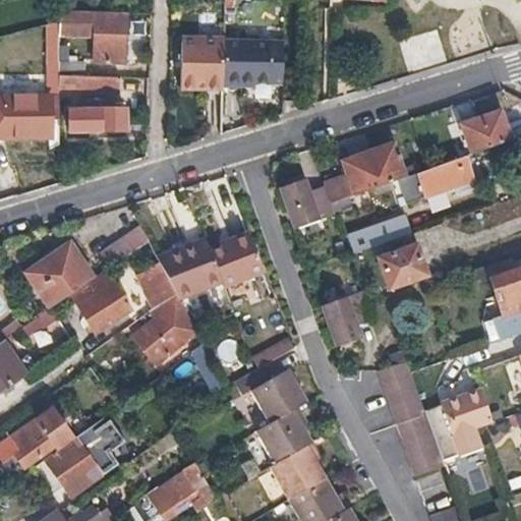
[(70,0),(56,0),(56,9),(70,10),(70,0)]
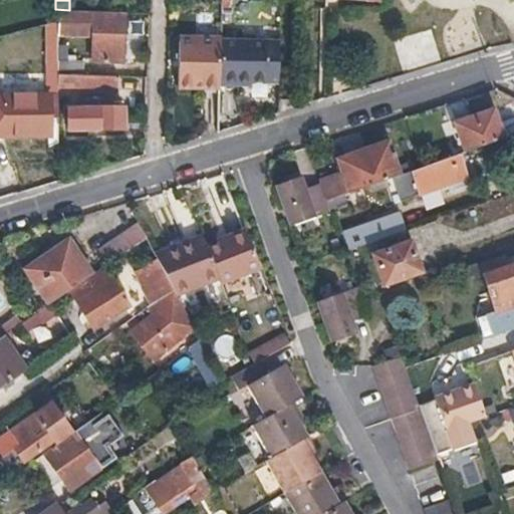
[(121,62),(122,12),(69,10),(55,9),(55,20),(55,32),(87,33),(86,60),(121,62)]
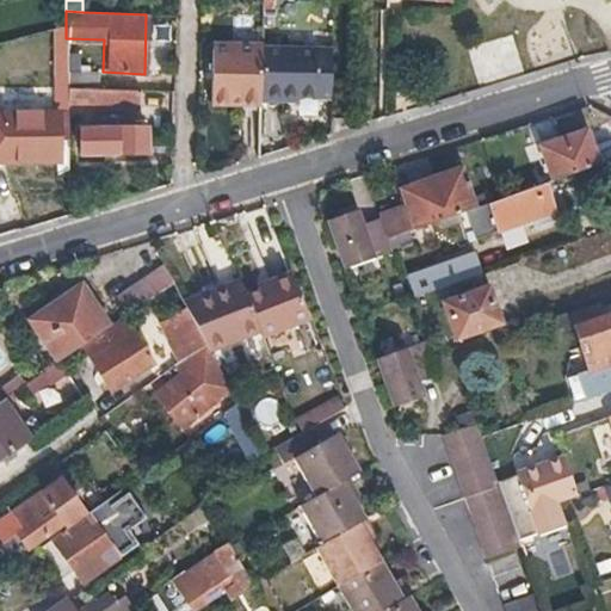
[(210,99),(255,99),(259,42),(211,39),(210,99)]
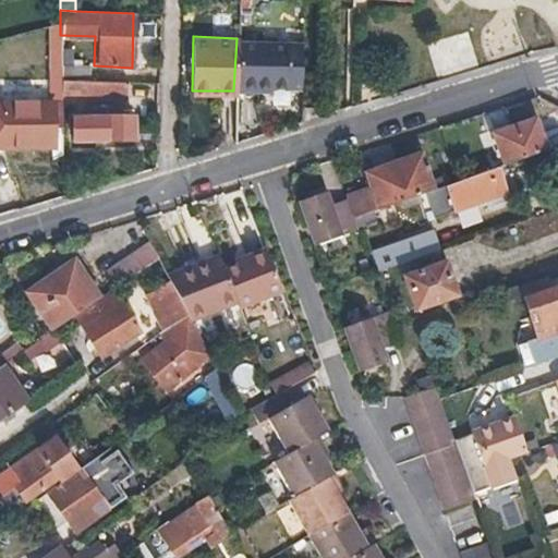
[(259,85),(300,86),(301,44),(238,43),(237,84),(259,85)]
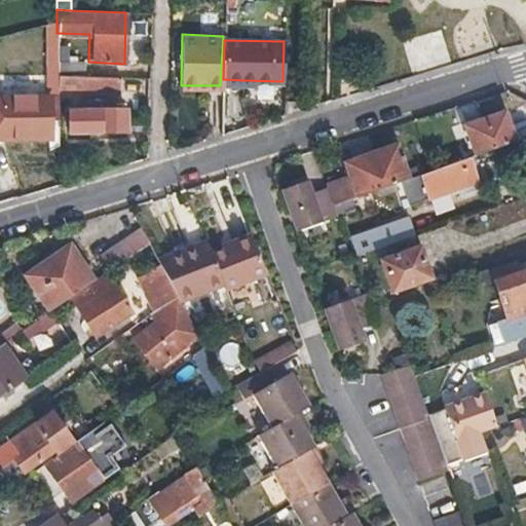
[(0,113),(57,95),(57,90),(57,75),(57,59),(46,64),(45,96),(0,96),(0,113)]
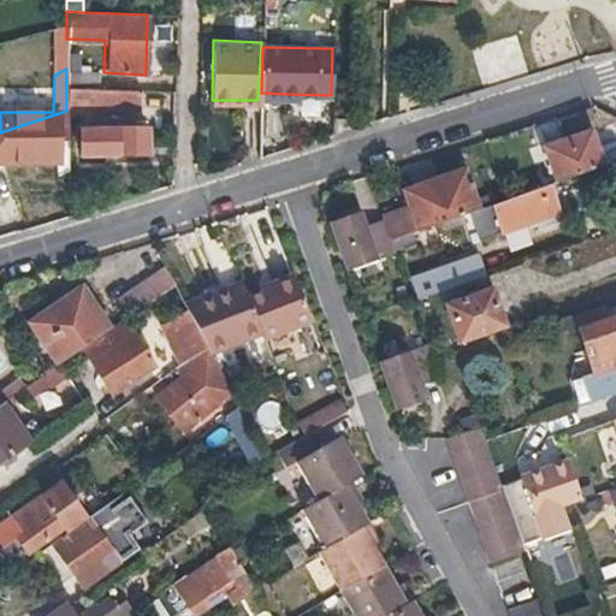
[(66,88),(94,89),(95,70),(66,69),(66,88)]
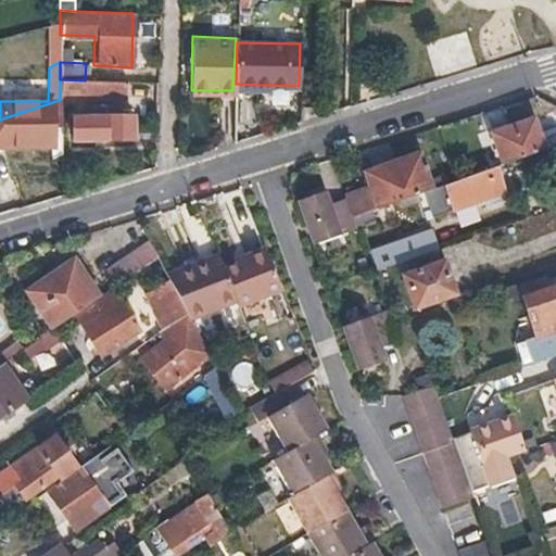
[(124,99),(124,83),(85,80),(60,79),(60,96),(124,99)]
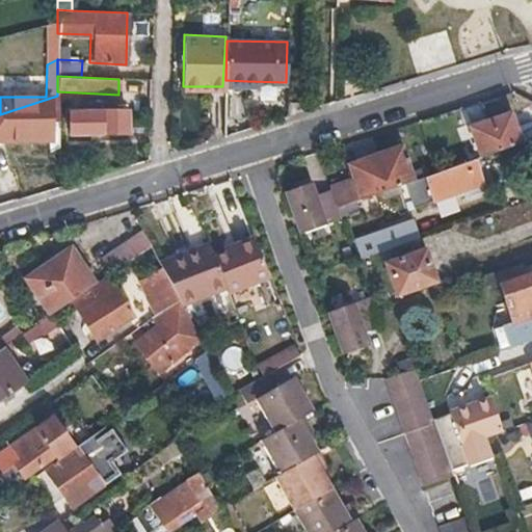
[(46,152),(57,148),(57,96),(0,114),(0,139),(46,137),(46,152)]
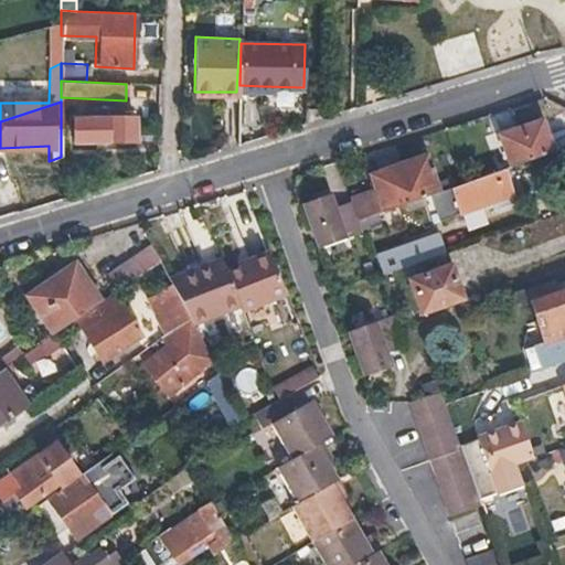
[(72,141),(136,144),(137,118),(124,118),(124,109),(87,109),(86,118),(73,118),(72,141)]
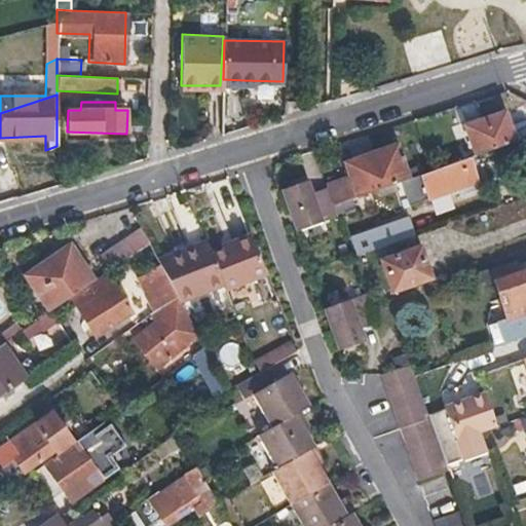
[(514,142),(513,140),(503,112),(463,126),(474,155),(514,142)]
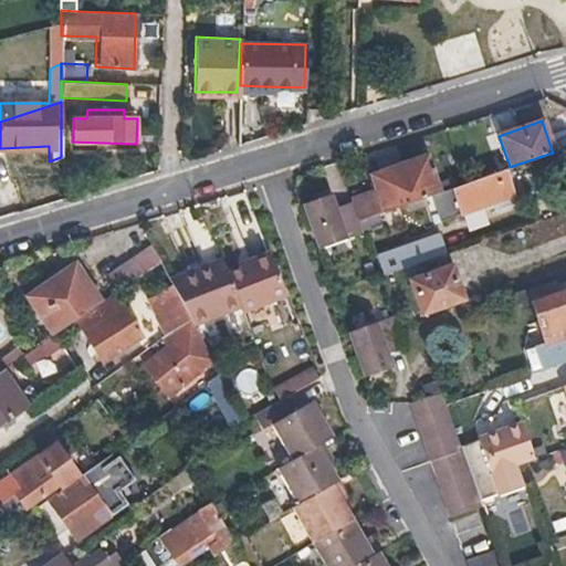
[(356,196),(357,199),(363,216),(365,216),(399,203),(425,195),(456,185),(452,178),(437,182),(426,155),(371,174),(377,188),(356,196)]
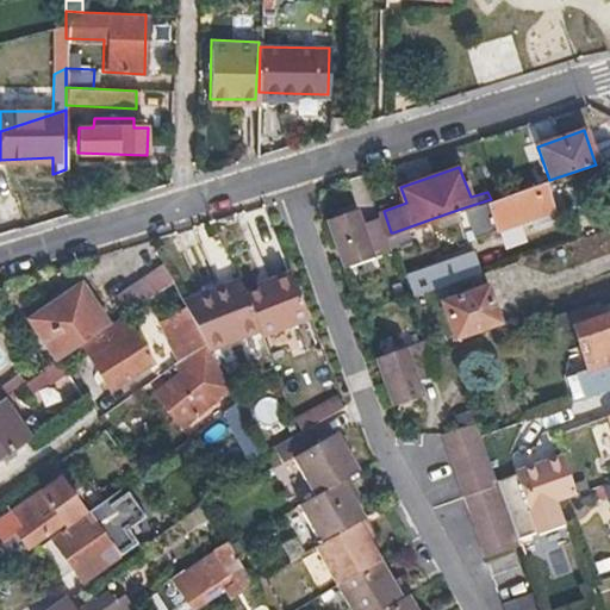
[(497,197),(491,199),(458,210),(468,236),(530,215),(533,221),(553,213),(552,207),(554,206),(546,181),(497,197)]
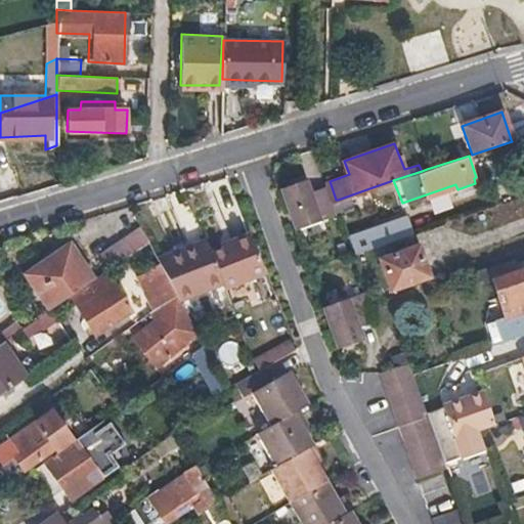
[(311,177),(285,186),(285,187),(300,234),(342,220),(336,200),(331,184),(315,189),(311,177)]
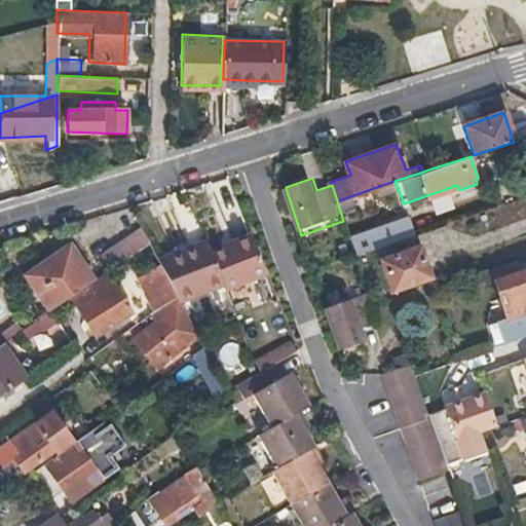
[(371,189),(339,200),(343,213),(376,201),(371,189)]
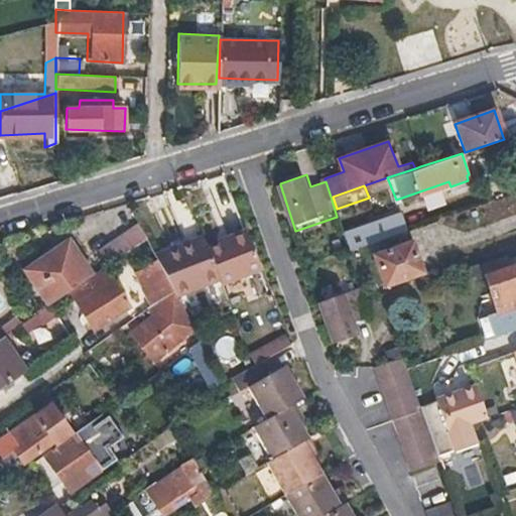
[(364,243),(403,230),(398,214),(342,232),(347,248),(364,243)]
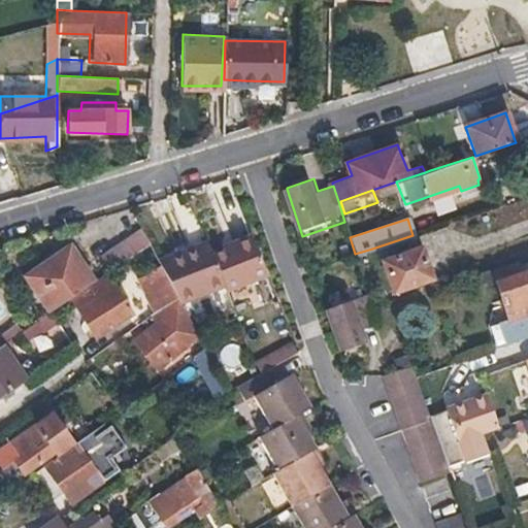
[(99,257),(102,262),(107,271),(149,243),(143,233),(142,228),(99,257)]
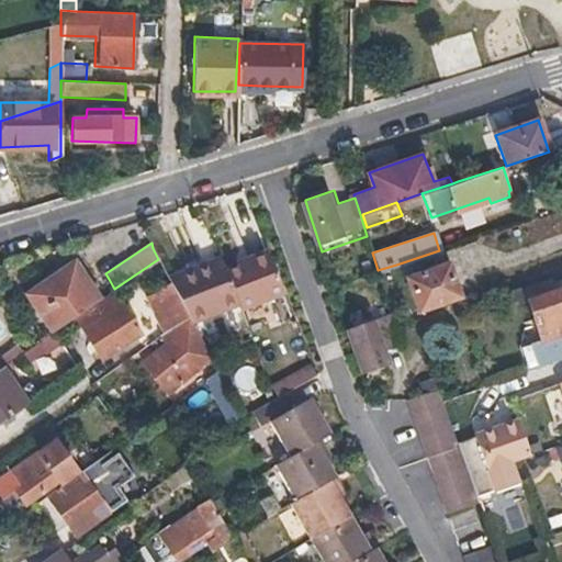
[(271,249),(261,251),(276,295),(287,291),(271,249)]
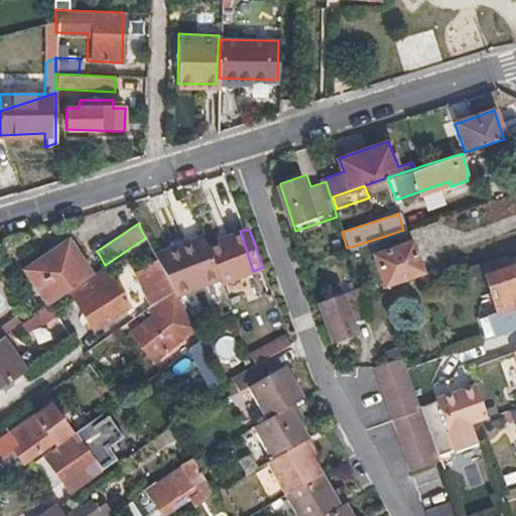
[(417,273),(403,230),(364,243),(380,286),(417,273)]
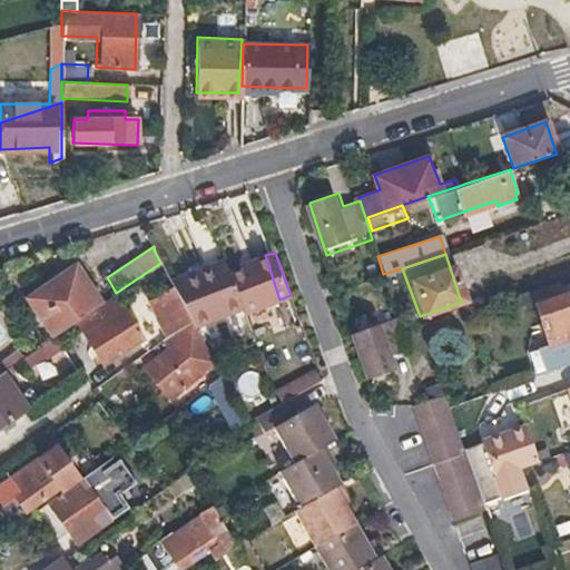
[(254,264),(229,271),(244,311),(279,300),(265,255),(252,259),(254,264)]
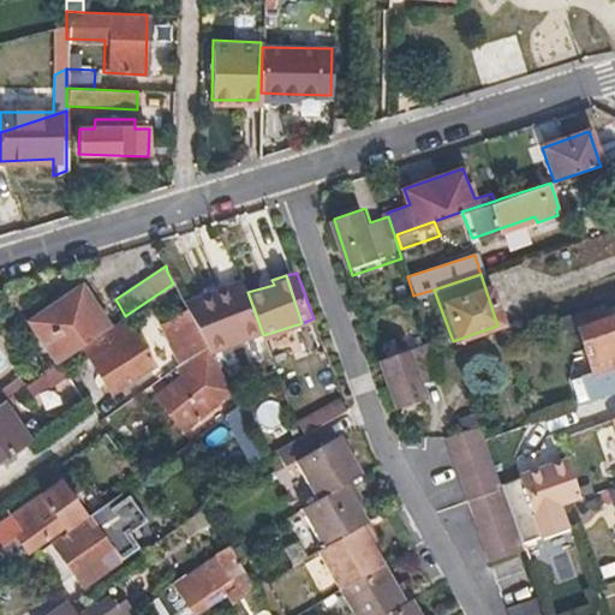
[(244,282),(184,304),(201,338),(207,348),(209,353),(263,335),(248,292),(244,282)]
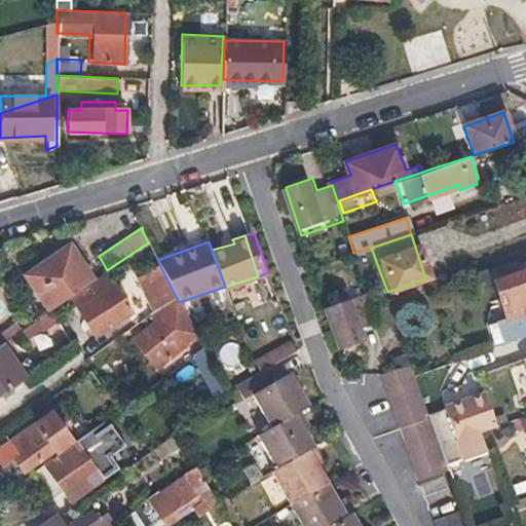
[(47,308),(49,309),(70,296),(94,279),(68,242),(24,274),(47,308)]
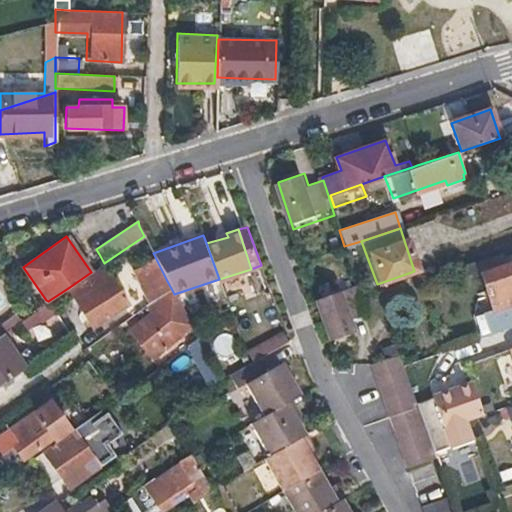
[(91,272),(68,288),(94,326),(126,304),(134,315),(147,306),(172,290),(167,281),(153,253),(144,236),(104,263),(91,272)]
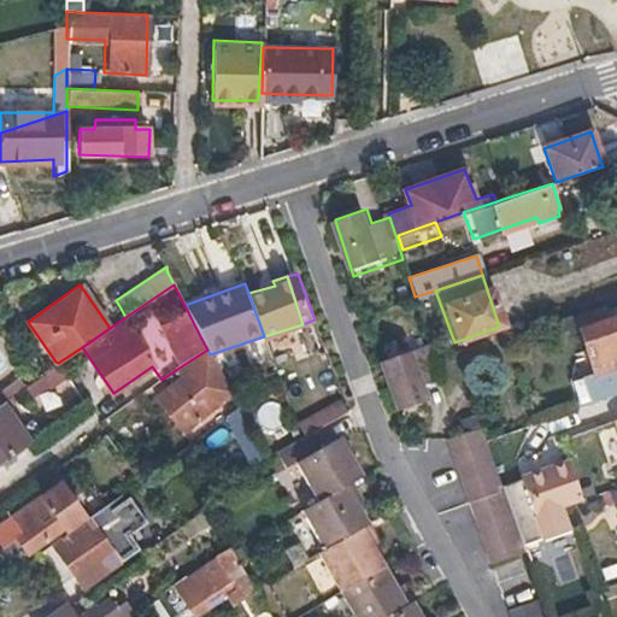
[(610,318),(605,303),(571,313),(576,329),(610,318)]
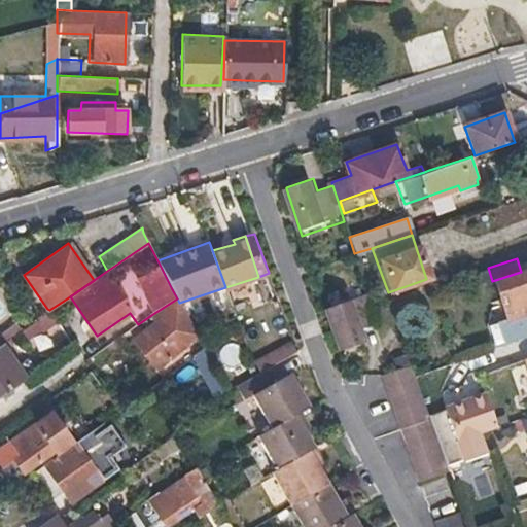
[(526,270),(521,272),(492,281),(505,319),(526,311),(526,270)]
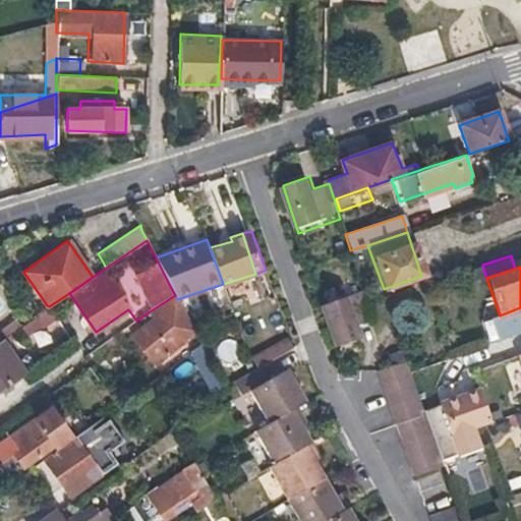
[(362,287),(321,302),(335,346),(361,337),(357,324),(372,319),(368,303),(362,287)]
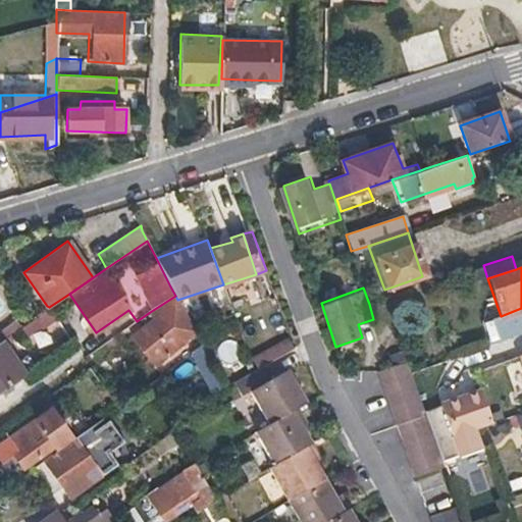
[(177,300),(175,296),(150,312),(157,320),(135,335),(161,375),(190,355),(201,347),(177,300)]
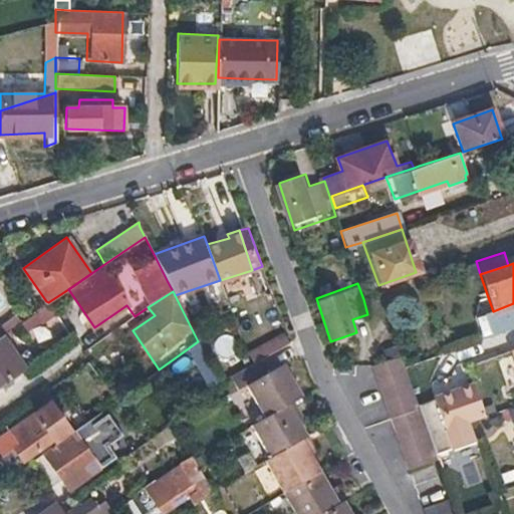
[(43,350),(67,329),(44,304),(21,325),(43,350)]
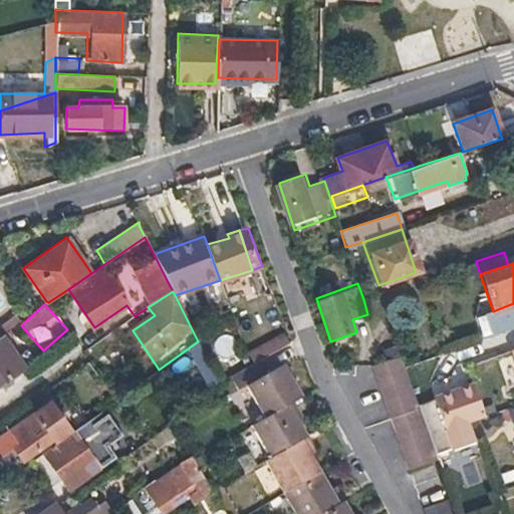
[(274,351),(291,342),(284,333),(269,342),(274,351)]
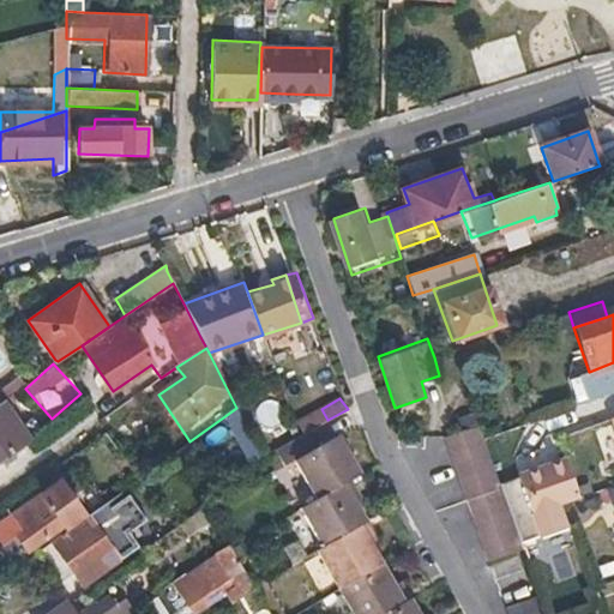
[(0,461),(31,440),(2,399),(0,399),(0,461)]
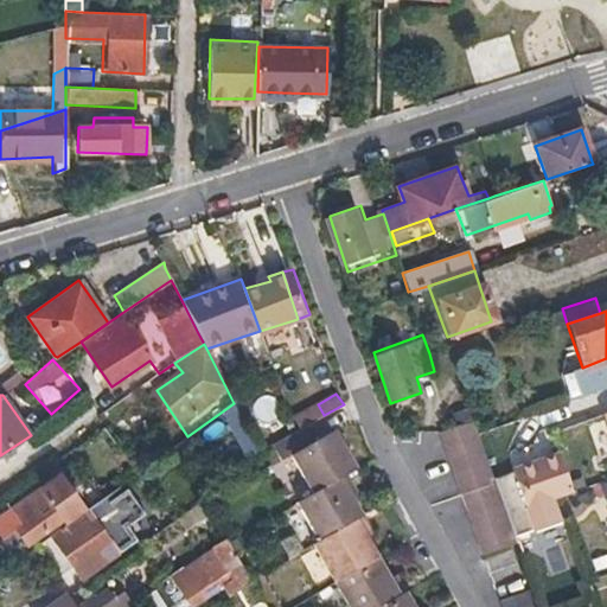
[(221,413),(248,461),(259,452),(234,403),(221,413)]
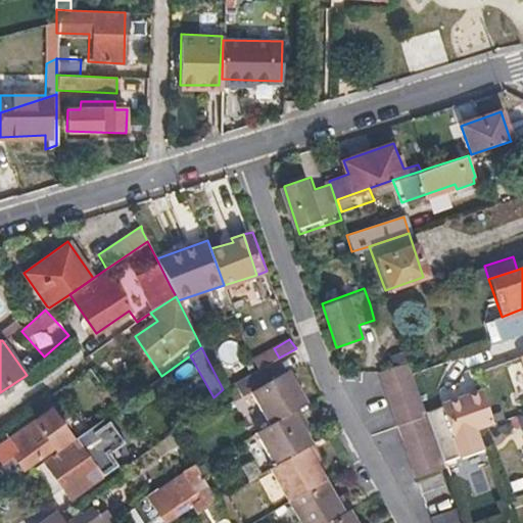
[(274,348),(254,362),(257,369),(264,366),(279,358),(274,348)]
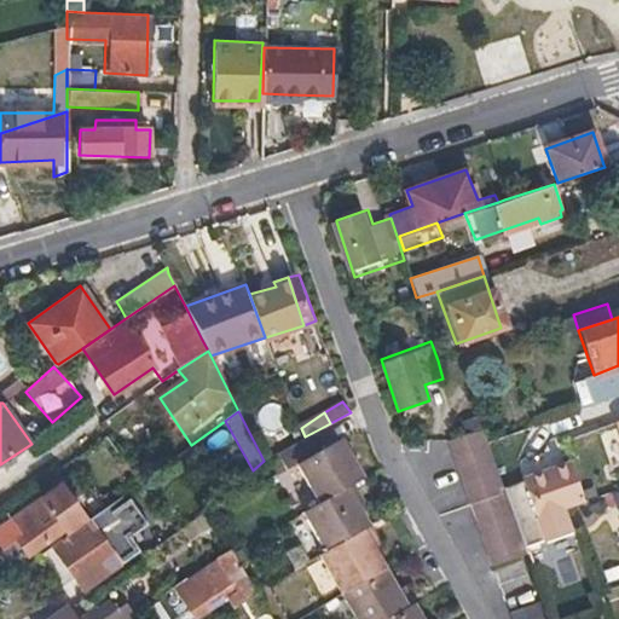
[(502,482),(485,439),(480,426),(447,437),(493,562),(526,550),(524,543),(502,482)]
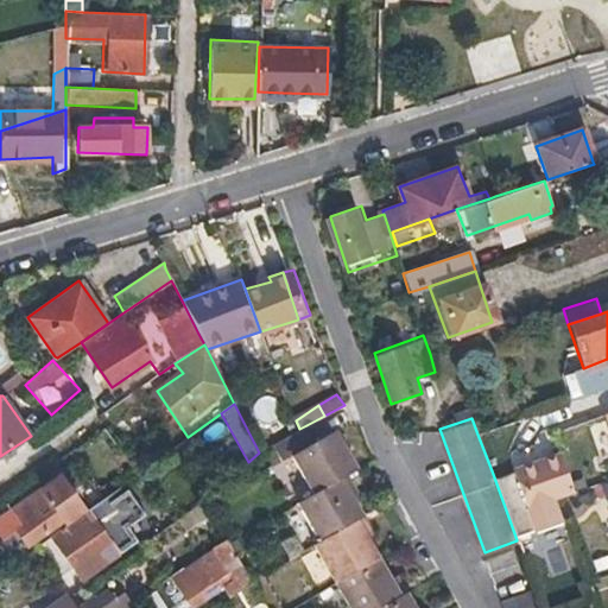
[(296,454),(317,493),(344,477),(350,474),(360,469),(340,429),(316,441),(306,425),(299,429),(296,432),(273,444),(283,460),(296,454)]
